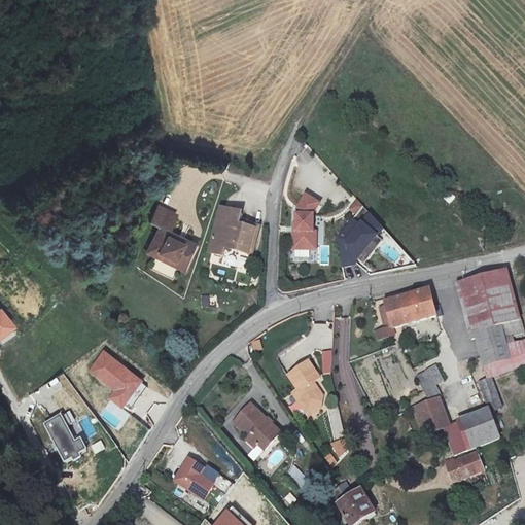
[(306,165),(316,154),(309,146),(298,155),(306,165)]
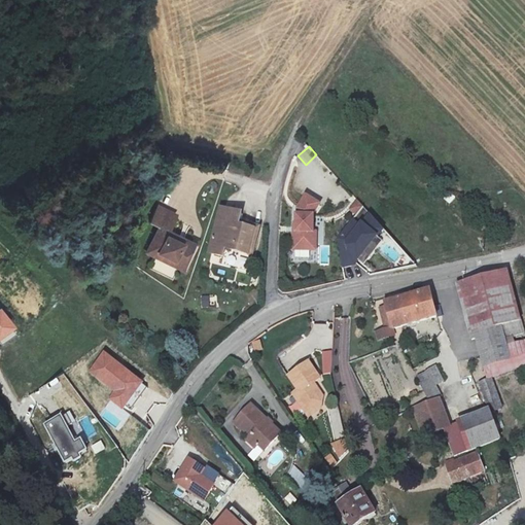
[(296,230),(295,247),(313,248),(314,231),(315,231),(316,212),(322,203),(310,195),(302,207),(301,214),(300,213),(299,230),(296,230)]
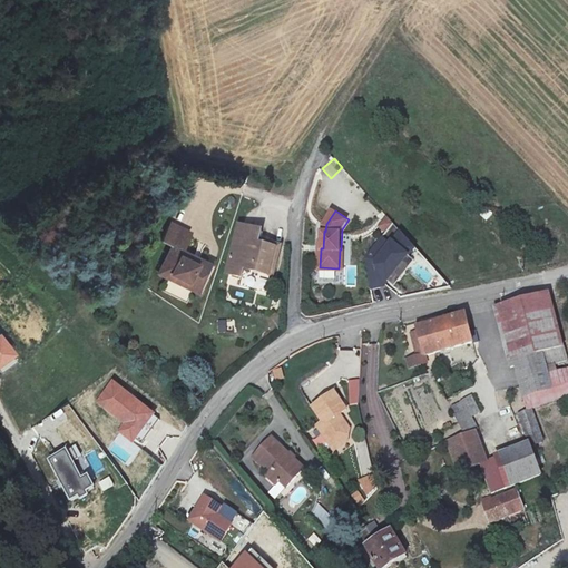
[(195,272),(206,274),(211,260),(183,252),(188,234),(167,227),(162,246),(173,251),(165,280),(176,283),(177,278),(192,282),(195,272)]
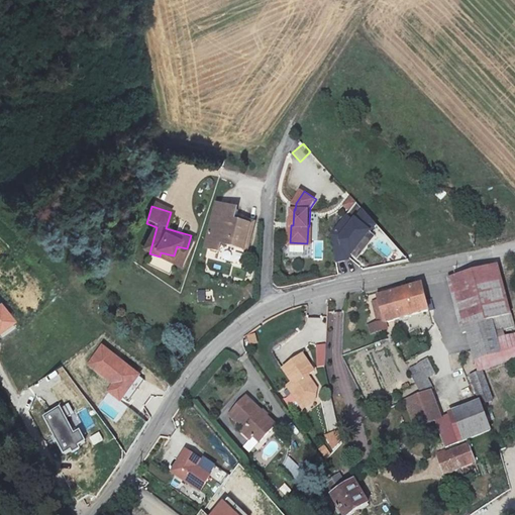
[(245,241),(253,216),(226,207),(220,226),(211,224),(205,244),(219,248),(222,240),(223,235),(245,241)]
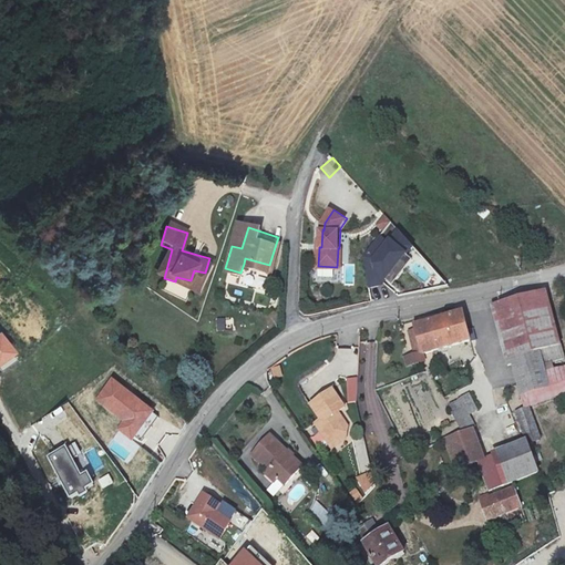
[(284,238),(278,237),(269,265),(245,258),(244,264),(273,273),(284,238)]
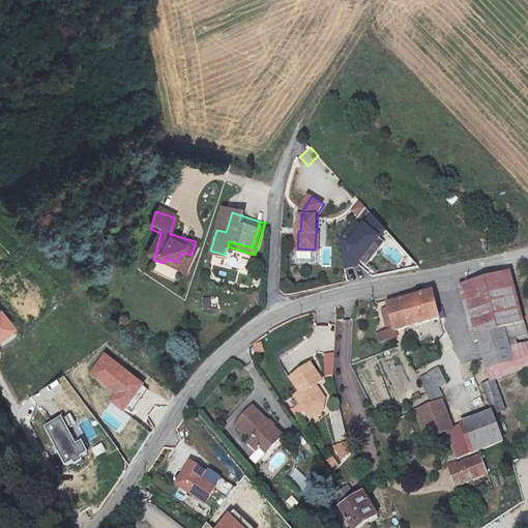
[(382,243),(369,229),(350,246),(363,261),(382,243)]
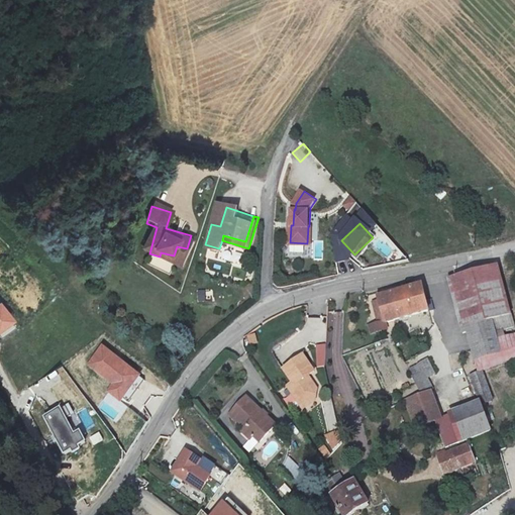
[(182,263),(187,248),(177,246),(174,255),(161,252),(160,256),(182,263)]
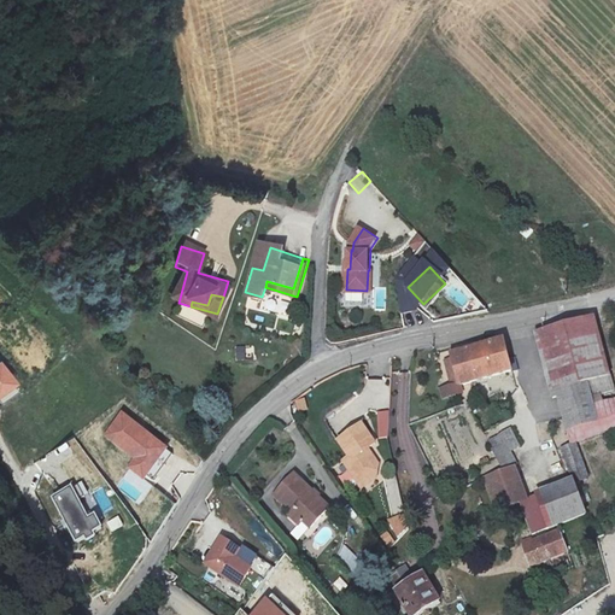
[(264,326),(267,314),(252,310),(250,323),(264,326)]
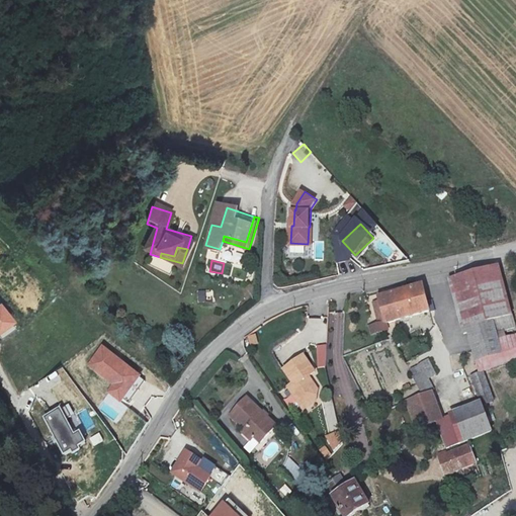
[(453,273),(476,355),(498,350),(482,286),(477,266),(453,273)]
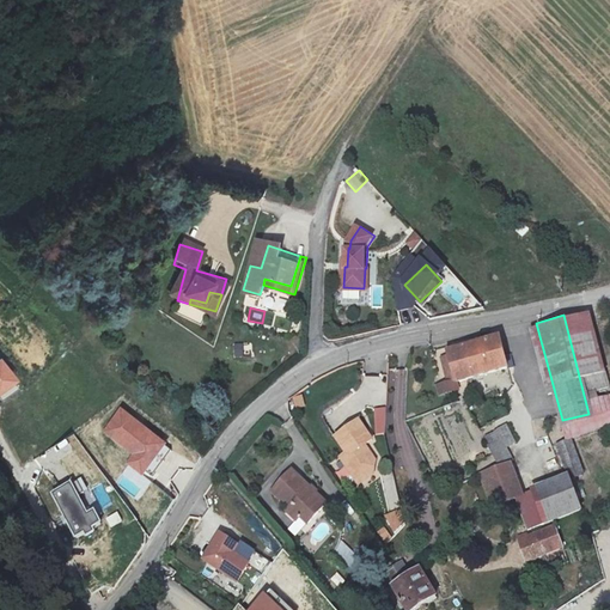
[(505,360),(496,333),(446,346),(453,374),(505,360)]
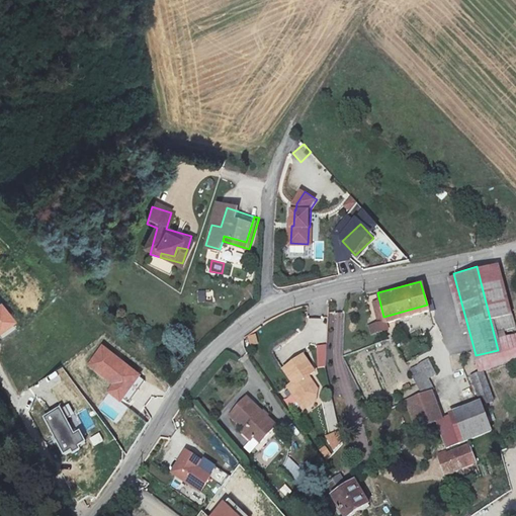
[(215,288),(198,288),(199,302),(215,301),(215,288)]
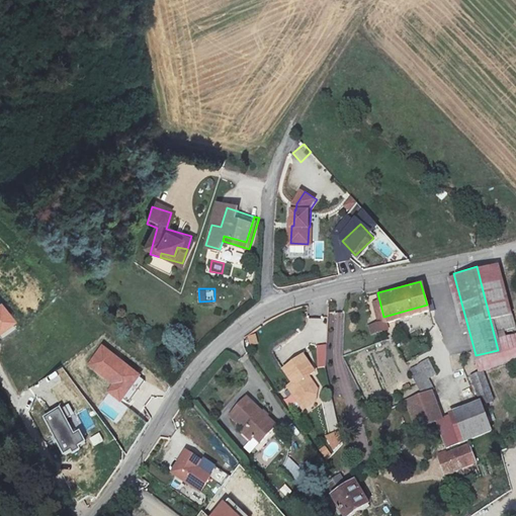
[(0,298),(0,326),(13,317),(0,298)]
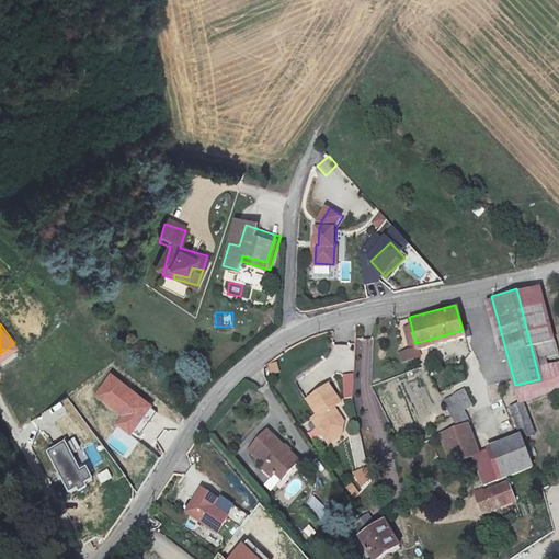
[(280,360),(269,362),(271,372),(281,369),(280,360)]
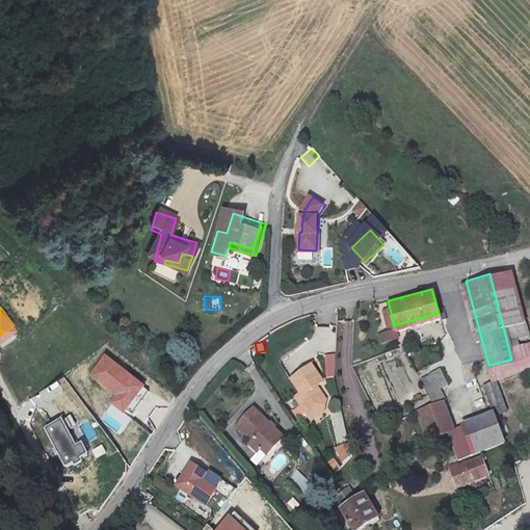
[(336,374),(336,352),(327,352),(327,374),(336,374)]
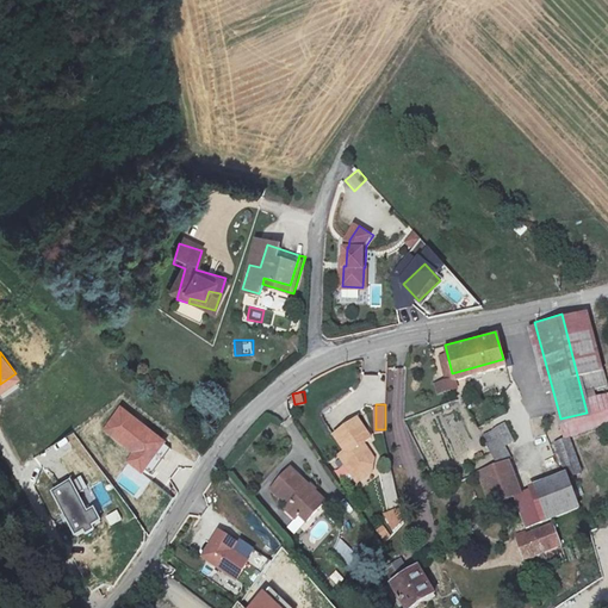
[(142,470),(148,463),(166,442),(125,408),(107,428),(135,452),(129,458),(142,470)]
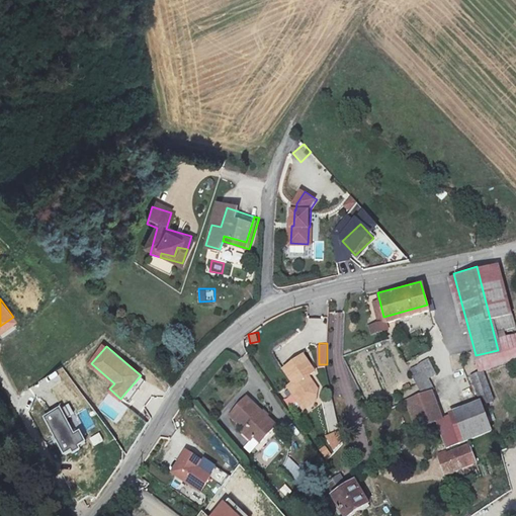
[(313,367),(302,350),(281,364),(290,377),(285,381),(298,400),(308,395),(314,395),(316,384),(311,376),(308,377),(305,372),(307,371),(313,367)]
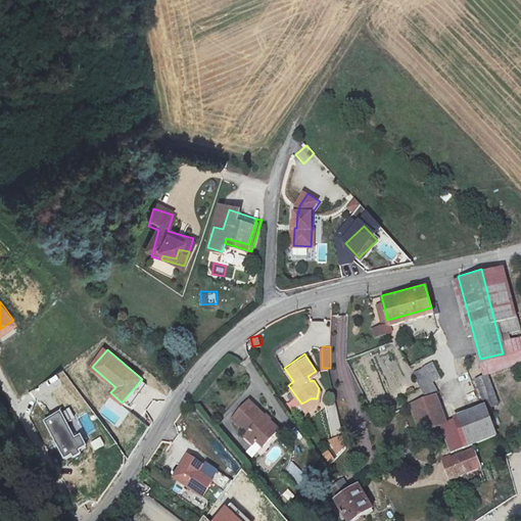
[(416,427),(430,423),(437,420),(441,431),(446,447),(493,430),(485,405),(494,400),(483,373),(474,376),(483,403),(445,417),(440,405),(433,407),(429,393),(436,390),(426,371),(415,376),(425,394),(407,401),(416,427)]
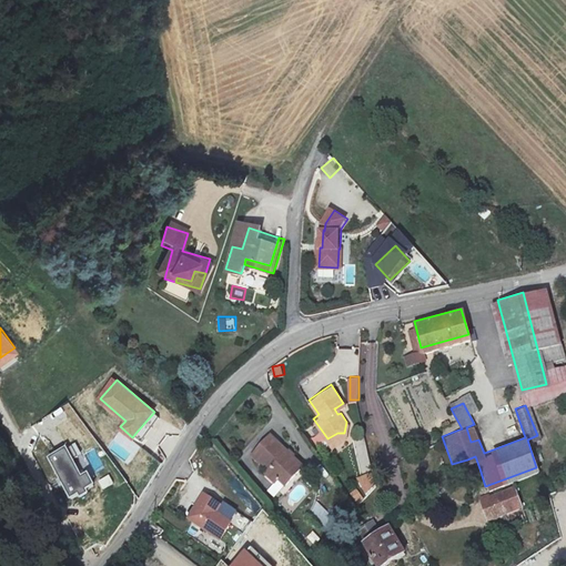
[(262,458),(270,468),(274,465),(281,473),(294,462),(266,426),(245,444),(259,462),(262,458)]
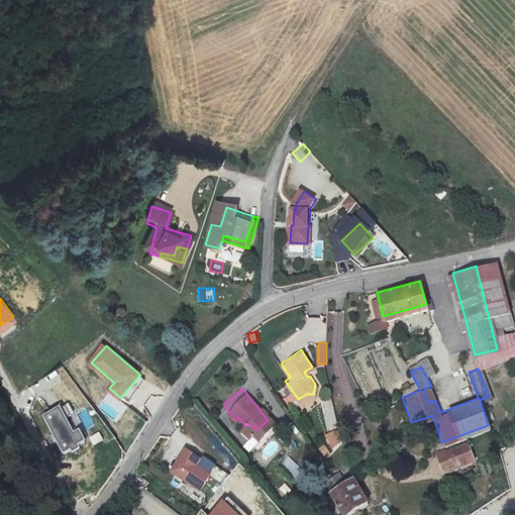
[(307,394),(298,399),(301,403),(313,394),(307,394)]
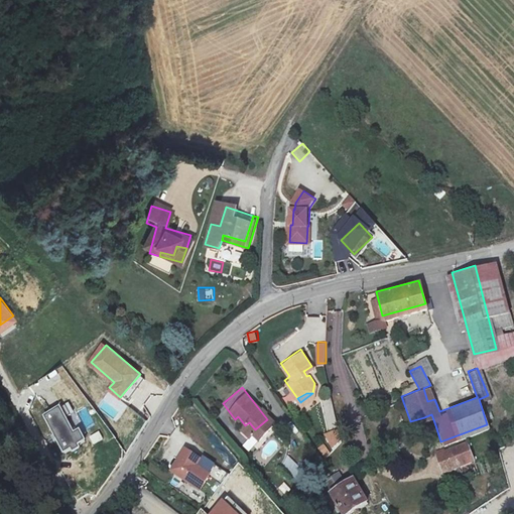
[(335,397),(326,398),(327,421),(336,420),(335,397)]
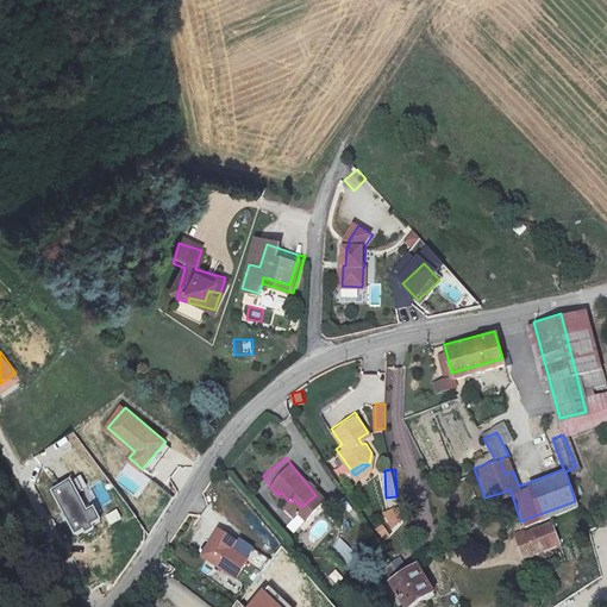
[(92,511),(74,480),(55,490),(79,534),(87,530),(89,534),(98,530),(95,526),(105,520),(98,507),(92,511)]
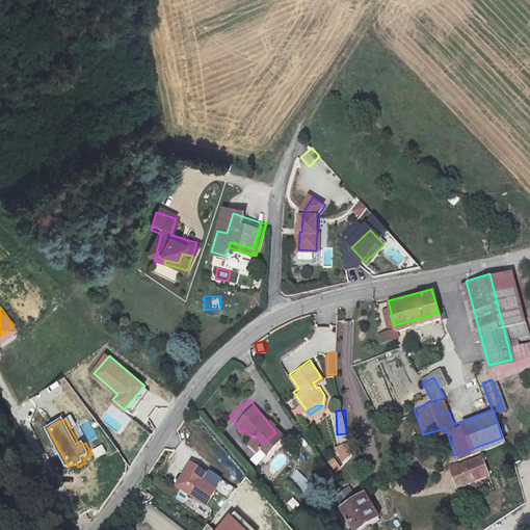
[(445,427),(438,430),(442,441),(449,439),(445,427)]
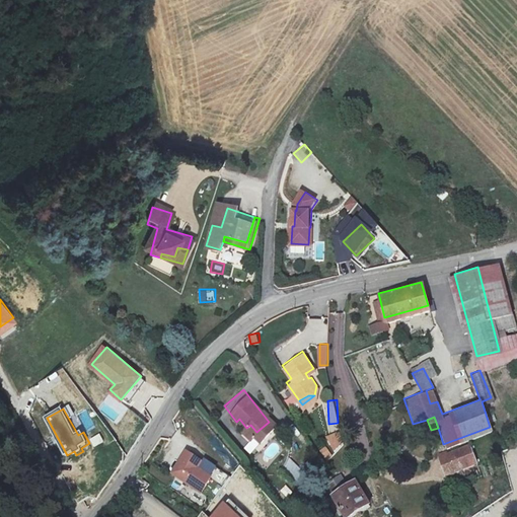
[(250,425),(246,428),(252,435),(256,432),(250,425)]
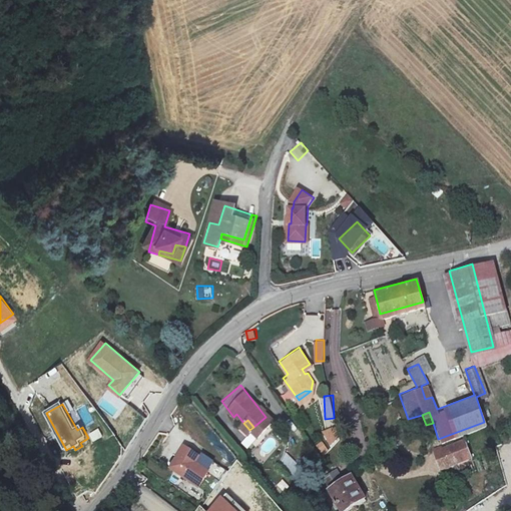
[(325,429),(331,443),(344,438),(337,424),(325,429)]
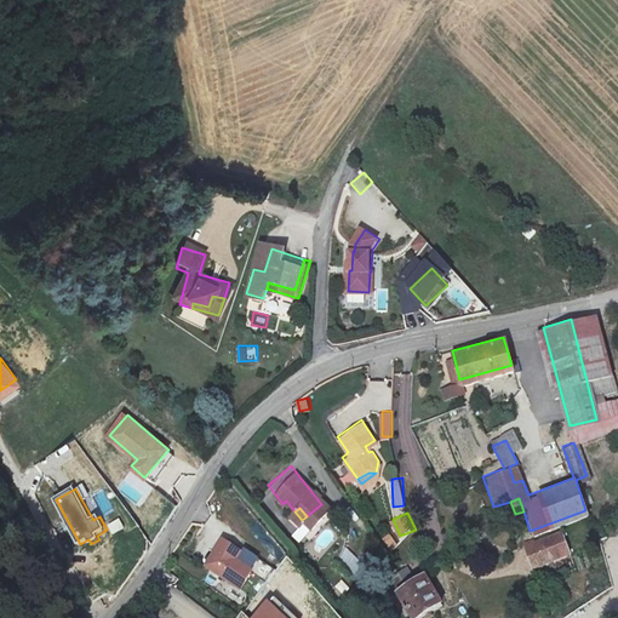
[(567,548),(559,527),(532,537),(522,541),(531,561),(567,548)]
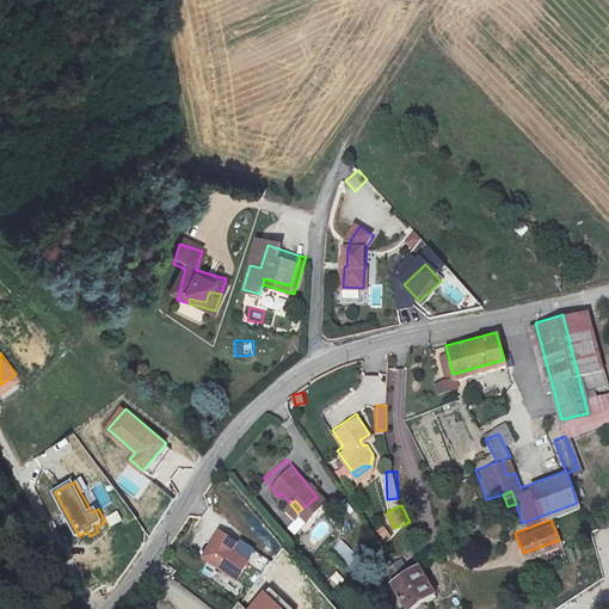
[(216,526),(200,551),(233,573),(245,555),(228,545),(232,540),(223,535),(226,531),(216,526)]
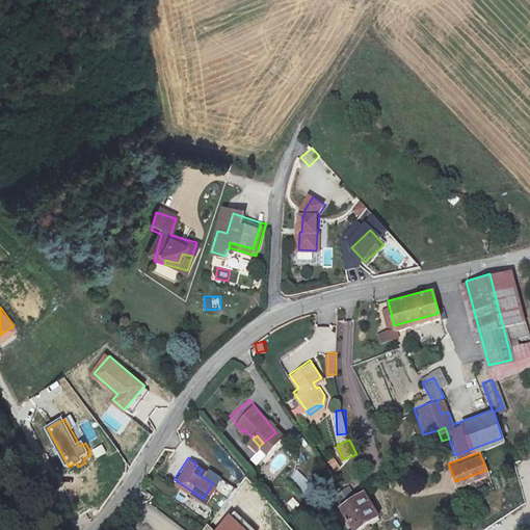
[(298,468),(290,478),(306,492),(314,482),(298,468)]
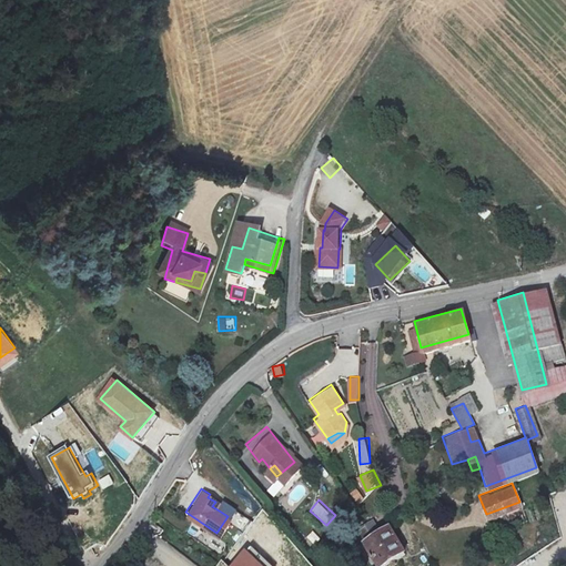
[(369,513),(352,524),(362,541),(377,565),(402,549),(387,525),(378,529),(369,513)]
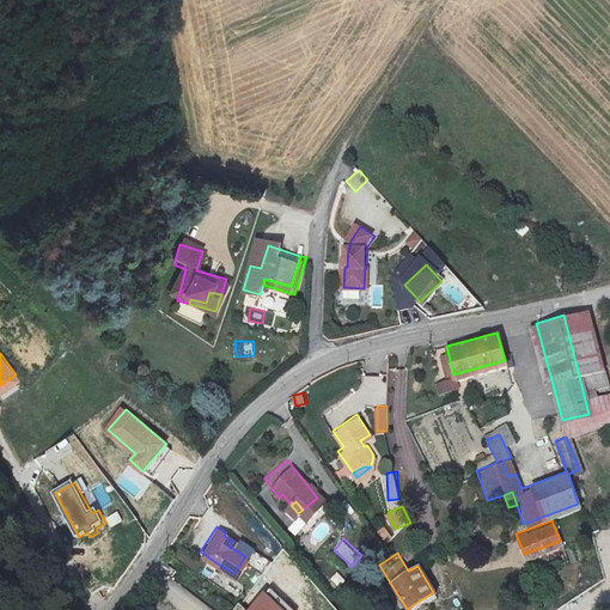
[(280,609),(263,597),(251,609),(280,609)]
